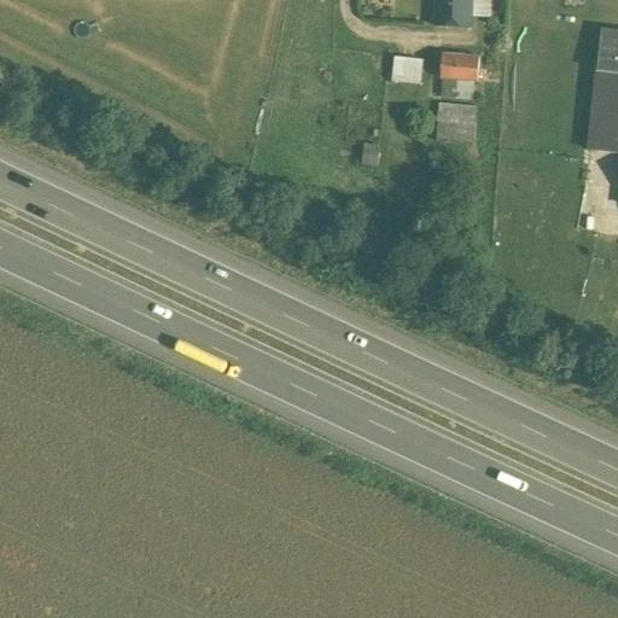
[(436,0),(436,27),(472,27),(473,0),(436,0)]
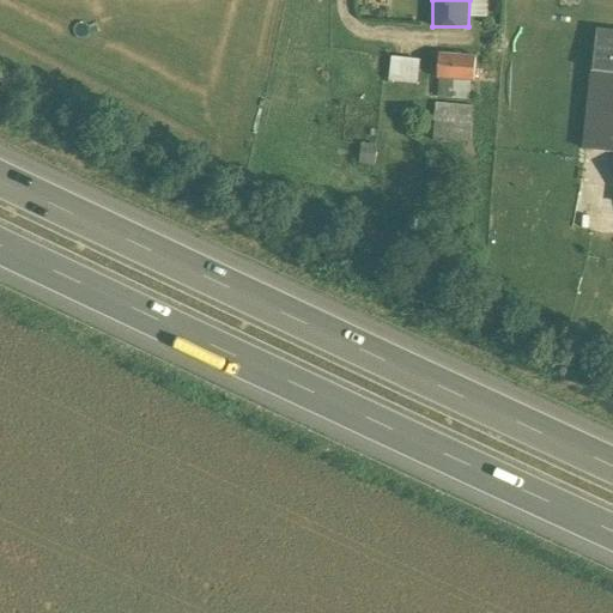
[(594,71),(612,72),(612,32),(598,31),(594,71)]
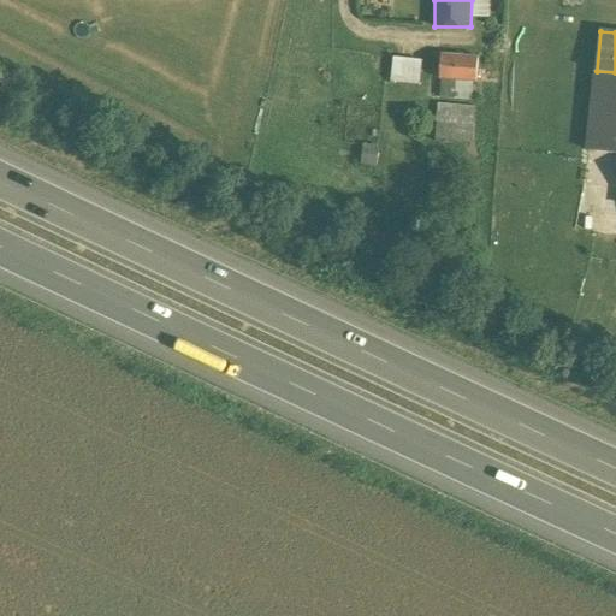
[(442,54),(440,78),(477,81),(479,57),(442,54)]
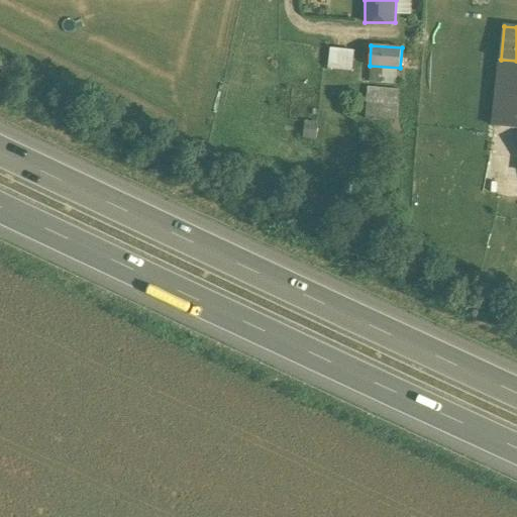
[(327,68),(352,68),(352,46),(328,46),(327,68)]
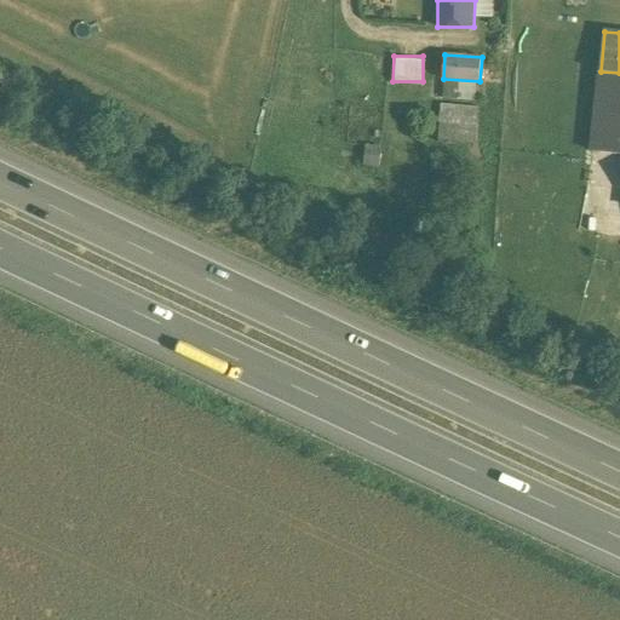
[(619,153),(619,73),(601,72),(592,150),(619,153)]
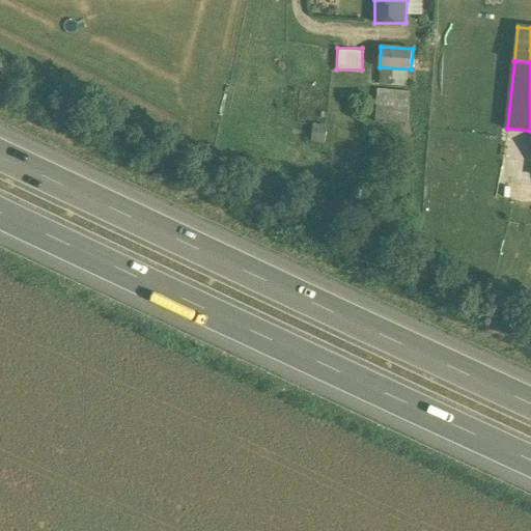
[(378,101),(409,103),(410,91),(379,89),(378,101)]
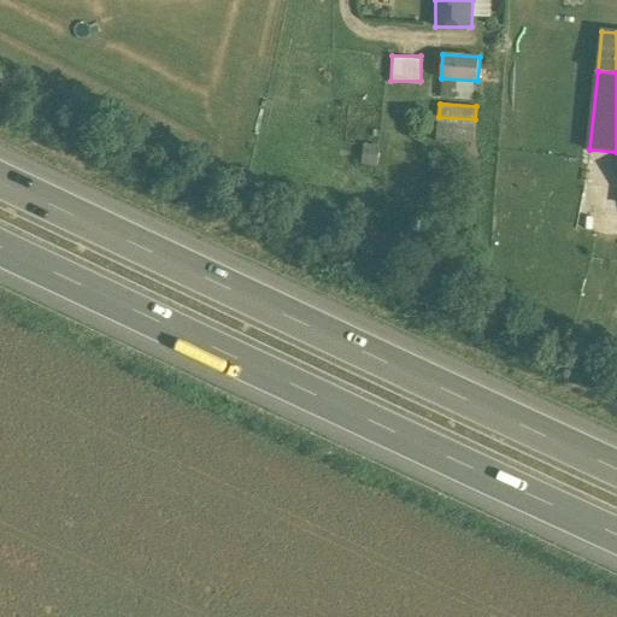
[(438,139),(475,142),(475,119),(439,117),(438,139)]
